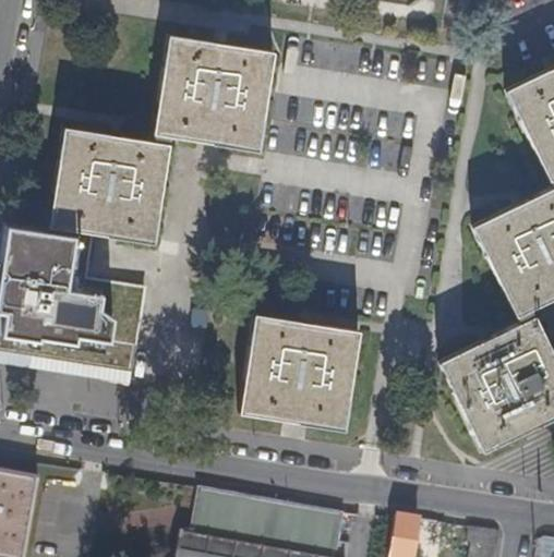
[(168,36),(154,134),(169,136),(259,149),(274,52),(168,36)]
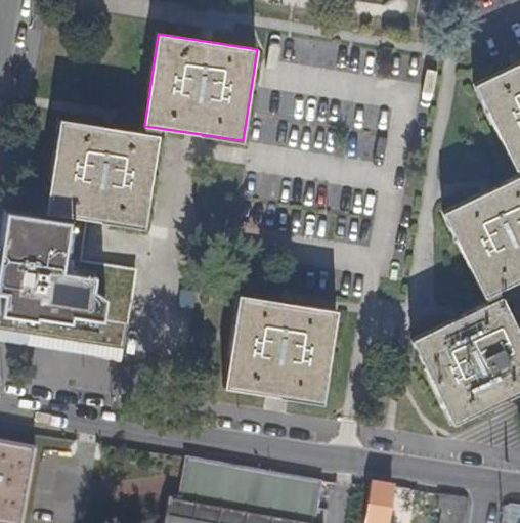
[(519,64),(476,85),(517,170),(519,169),(519,64)]
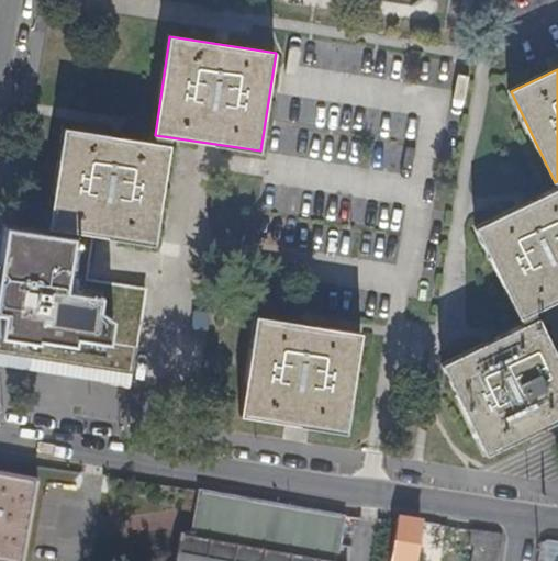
[(133,372),(146,288),(86,278),(87,268),(69,265),(71,244),(78,244),(79,232),(92,234),(154,243),(169,145),(153,143),(65,128),(49,228),(52,228),(52,234),(9,228),(0,289),(0,354),(130,372),(133,372)]
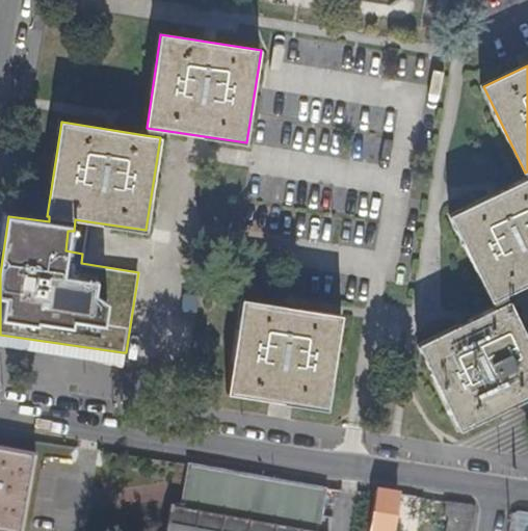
[(161,130),(147,128),(144,135),(160,137),(161,130)]
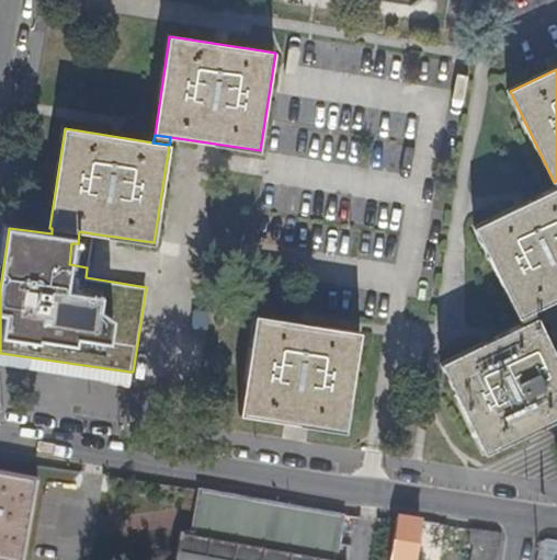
[(556,190),(477,228),(521,318),(535,310),(556,299),(556,190)]
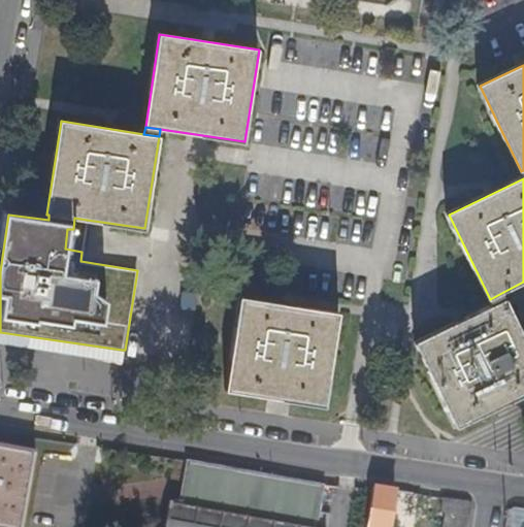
[(82,252),(87,220),(74,218),(73,229),(67,229),(65,249),(82,252)]
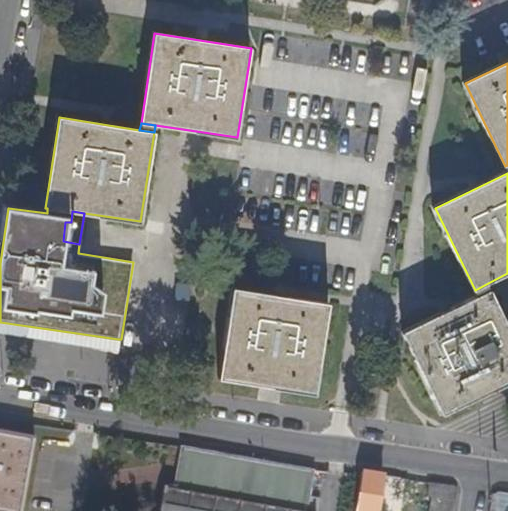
[(478,297),(492,290),(488,283),(475,290),(478,297)]
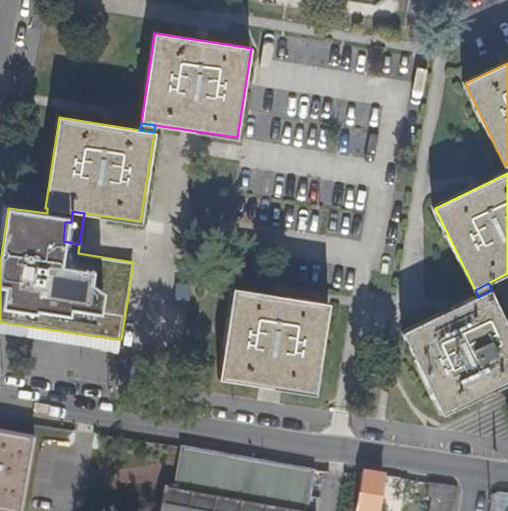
[(235,287),(221,377),(315,392),(329,302),(235,287)]
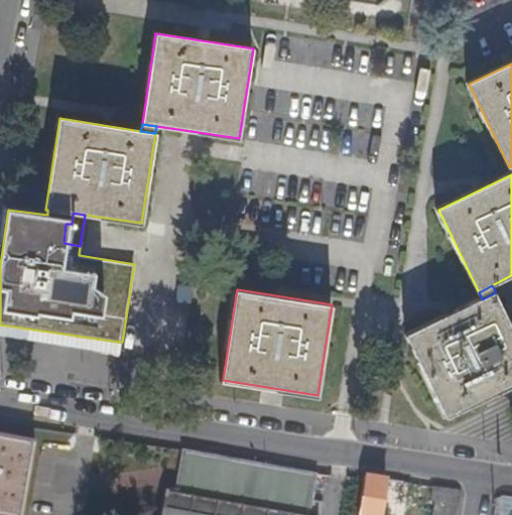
[(511,327),(496,292),(482,299),(408,335),(448,417),(511,385),(511,327)]
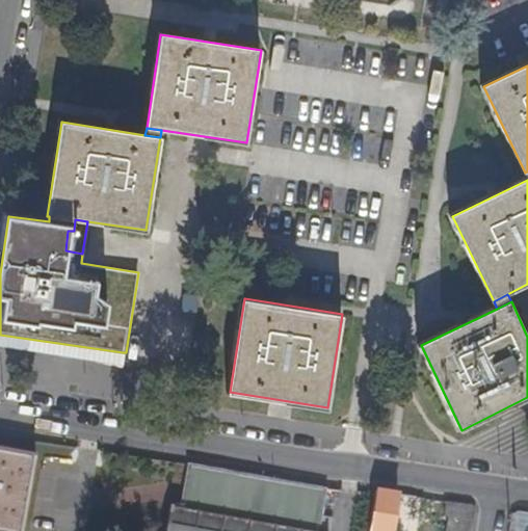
[(24,530),(37,460),(40,460),(40,457),(0,450),(0,530),(24,530)]
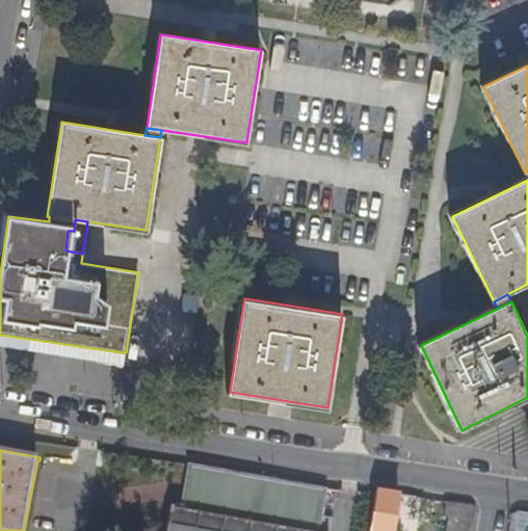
[(323,530),(326,518),(331,488),(193,466),(184,511),(177,510),(178,507),(175,507),(169,530),(323,530)]
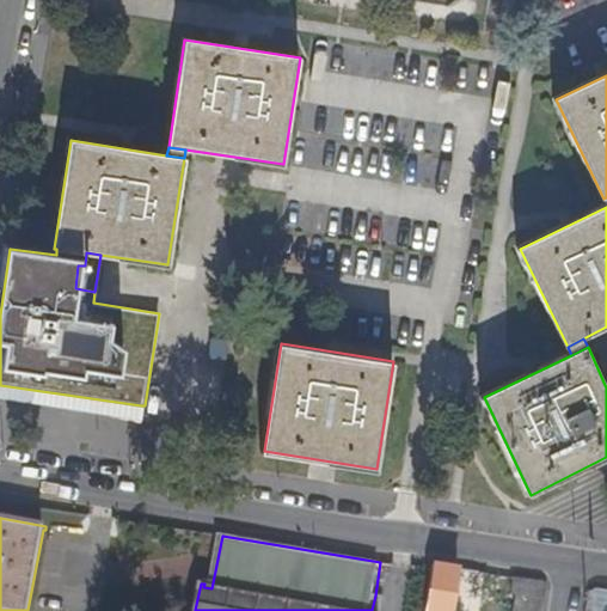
[(458,610),(465,569),(436,564),(428,610),(458,610)]
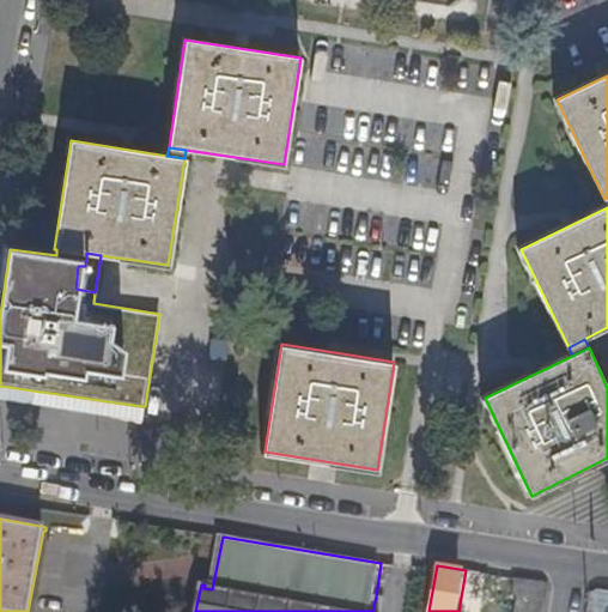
[(521,609),(537,611),(547,611),(553,582),(521,576),(518,592),(524,593),(521,609)]
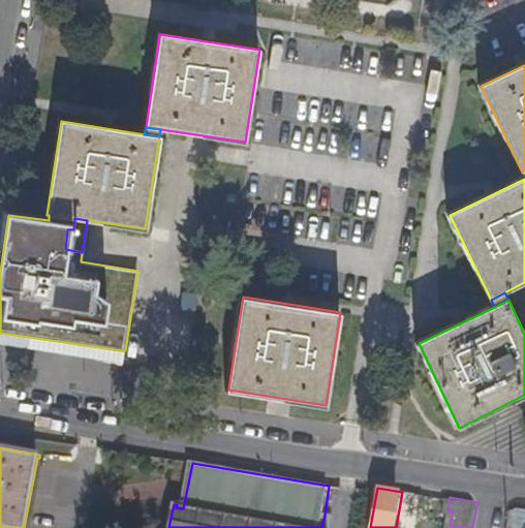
[(325,515),(321,527),(331,527),(333,516),(325,515)]
